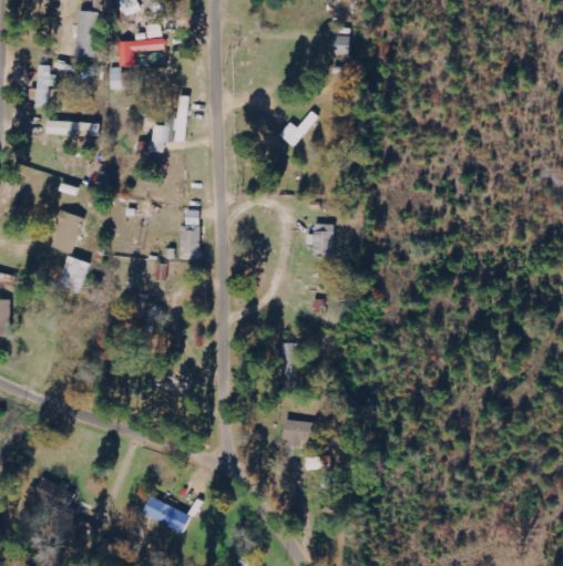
[(140,11),(135,0),(120,0),(124,16),(140,11)]
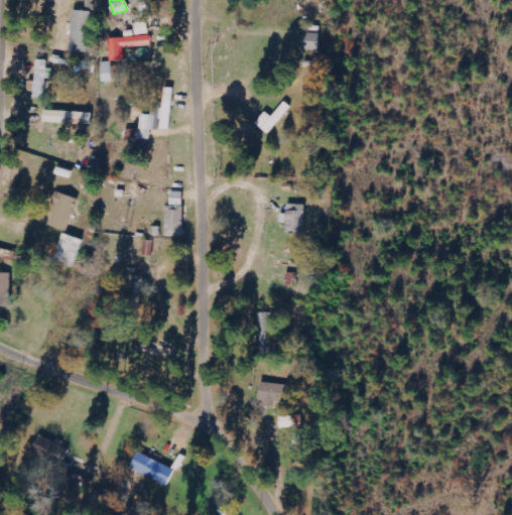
[(133,29),(123,31),(123,36),(147,34),(145,22),(133,23),(133,29)]
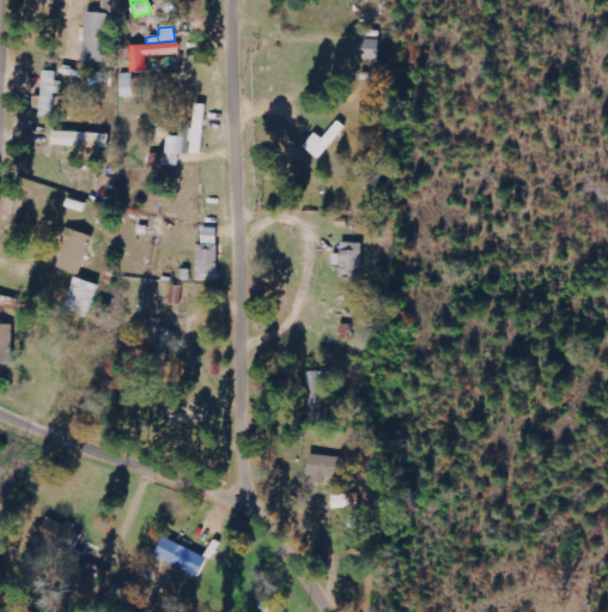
[(377,60),(377,38),(359,38),(359,59),(377,60)]
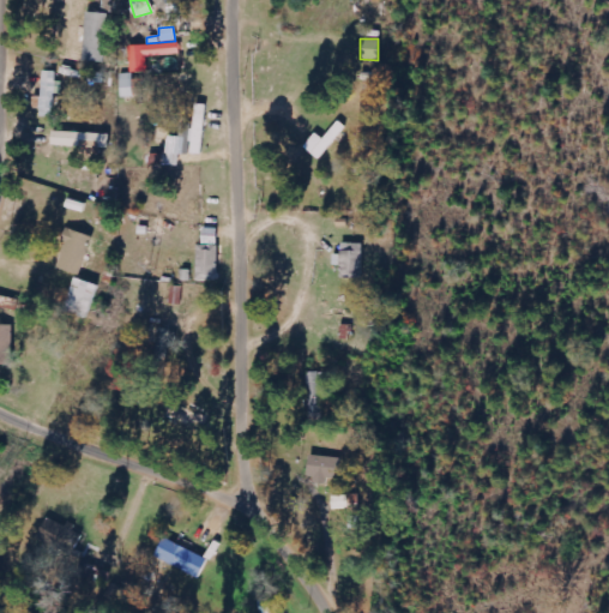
[(128,72),(146,71),(145,56),(178,54),(176,42),(127,46),(128,72)]
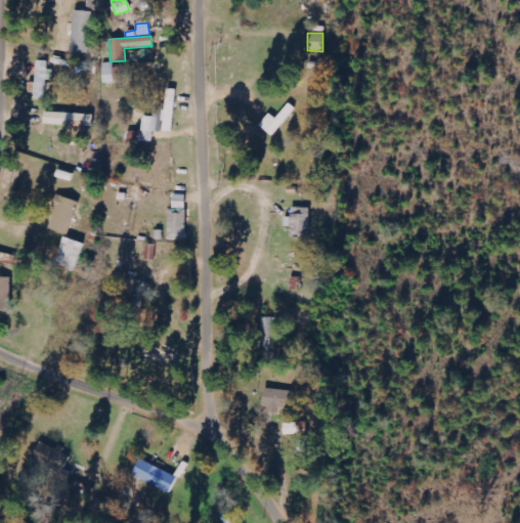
[(51,79),(51,69),(45,69),(45,60),(34,60),(34,98),(44,98),(44,79),(51,79)]
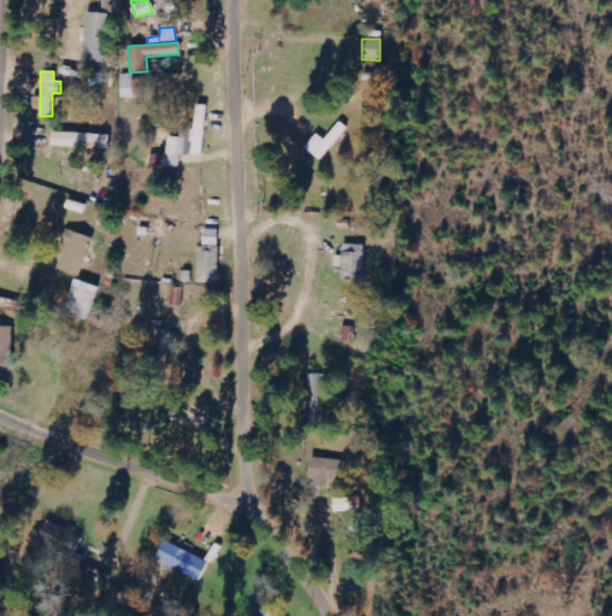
[(118,74),(119,98),(133,97),(131,74),(118,74)]
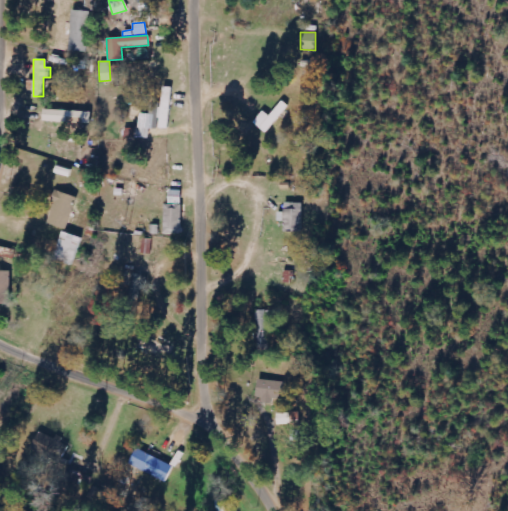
[(44,222),(65,229),(76,197),(56,190),(44,222)]
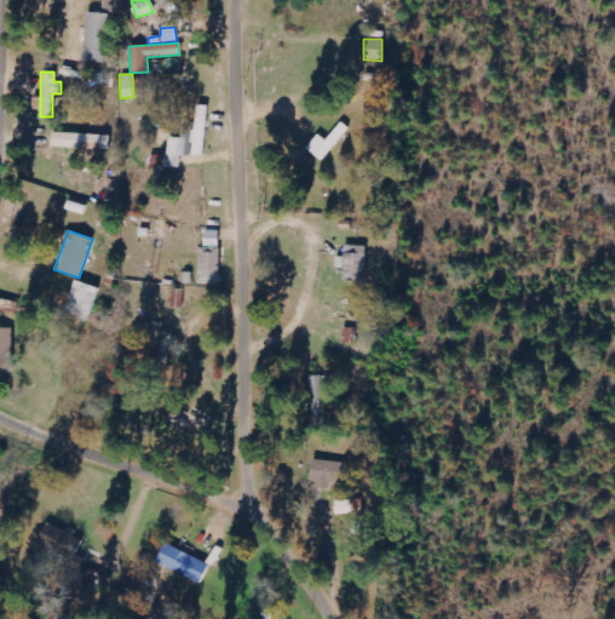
[(196,282),(218,284),(218,230),(203,230),(203,246),(197,246),(196,282)]
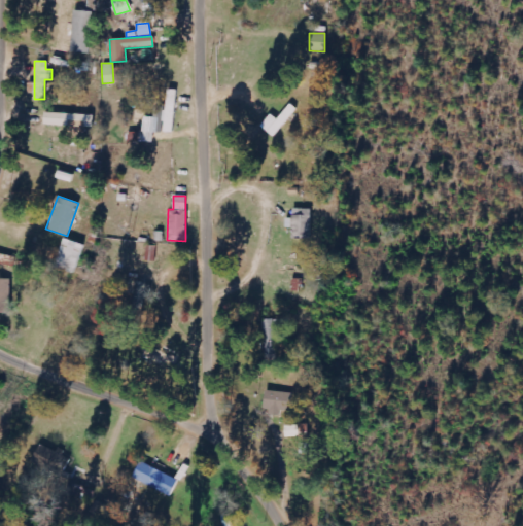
[(293,228),(292,237),(309,237),(310,208),(291,208),(291,217),(284,217),(284,228),(293,228)]
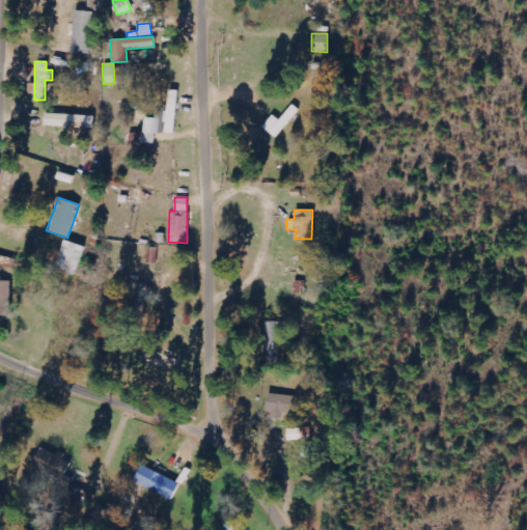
[(81,245),(61,241),(55,270),(75,274),(81,245)]
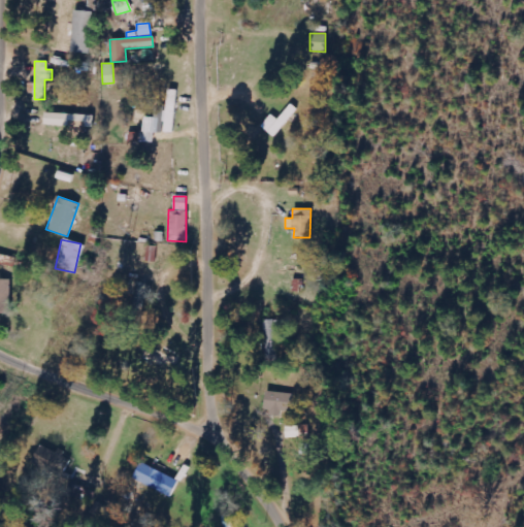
[(155,262),(156,245),(145,245),(144,261),(155,262)]
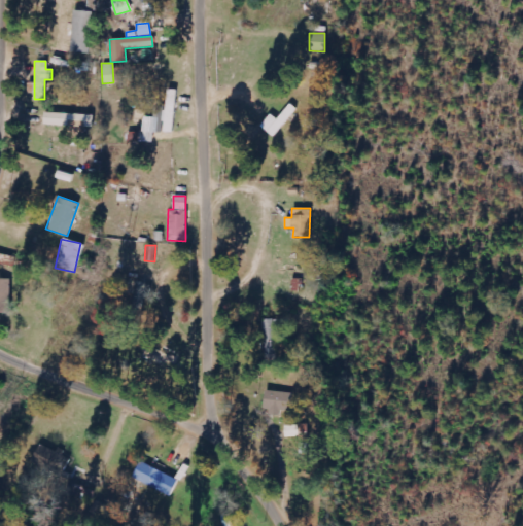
[(9,278),(0,278),(0,311),(8,312),(9,278)]
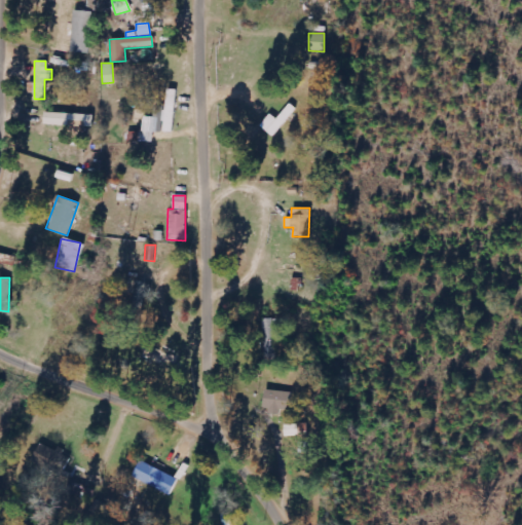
[(287,411),(290,392),(264,388),(260,410),(277,413),(278,409),(287,411)]
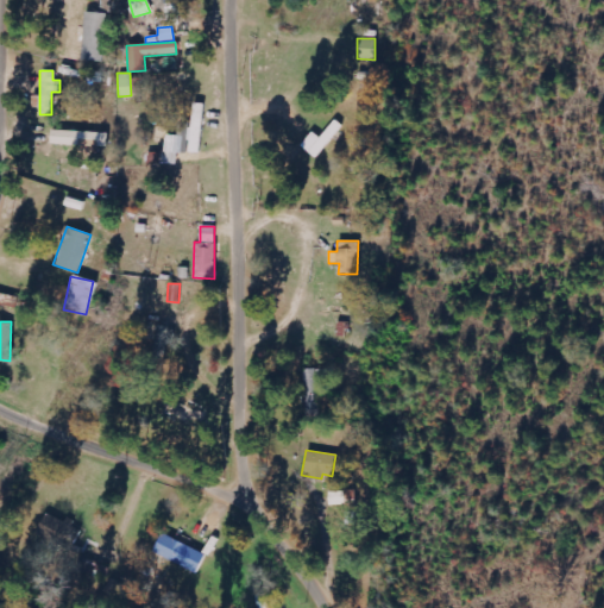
[(327,505),(353,503),(353,490),(327,491),(327,505)]
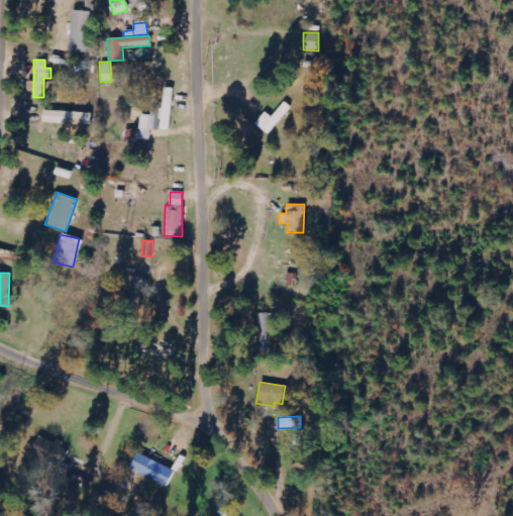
[(167,485),(174,469),(135,454),(129,471),(167,485)]
